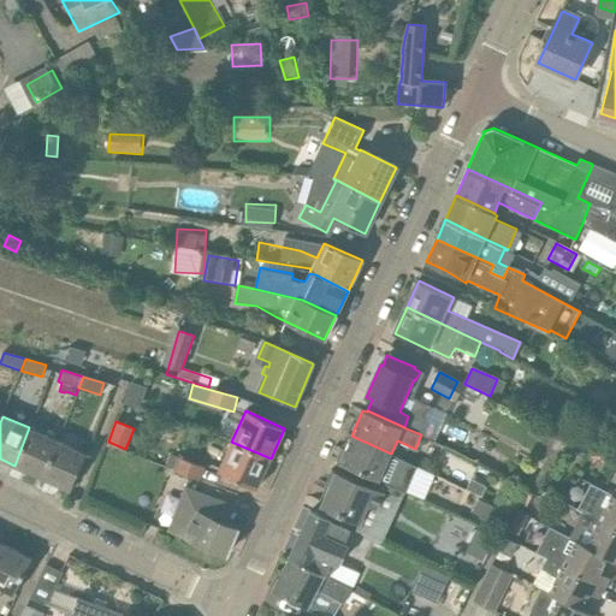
[(42,478),(60,442),(29,427),(15,466),(42,478)]
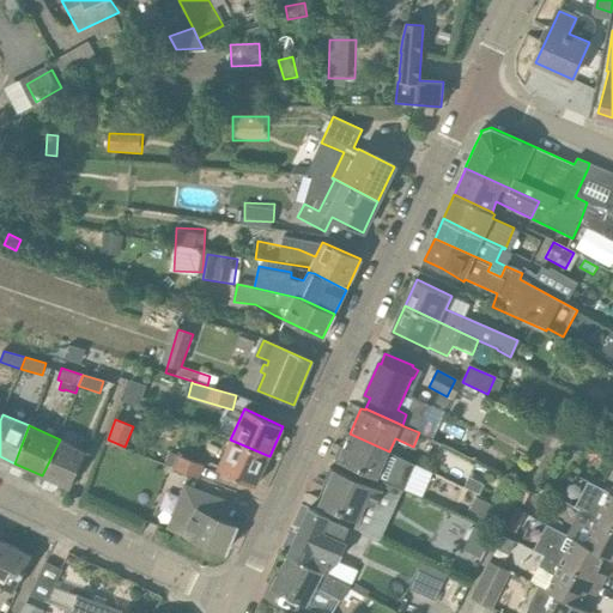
[(378,479),(389,451),(350,434),(339,461),(378,479)]
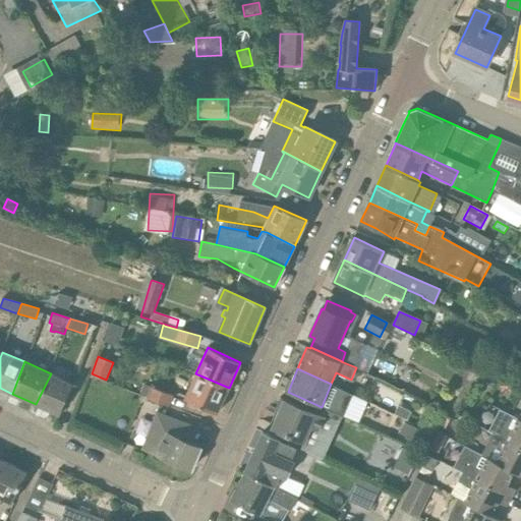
[(473,418),(478,408),(466,401),(480,375),(467,368),(457,387),(462,389),(452,408),(460,412),(461,411),(473,418)]
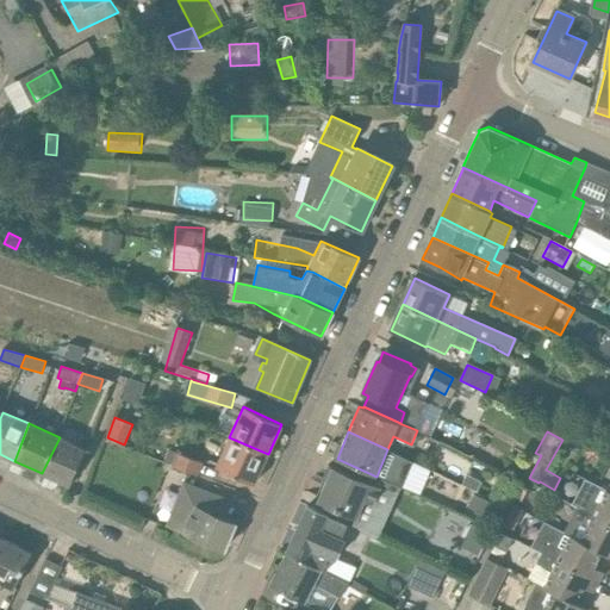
[(69,486),(86,449),(60,437),(42,473),(69,486)]
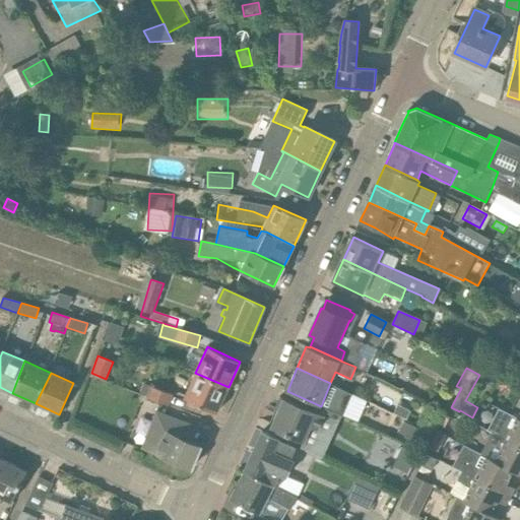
[(216,413),(229,387),(195,373),(184,398),(216,413)]
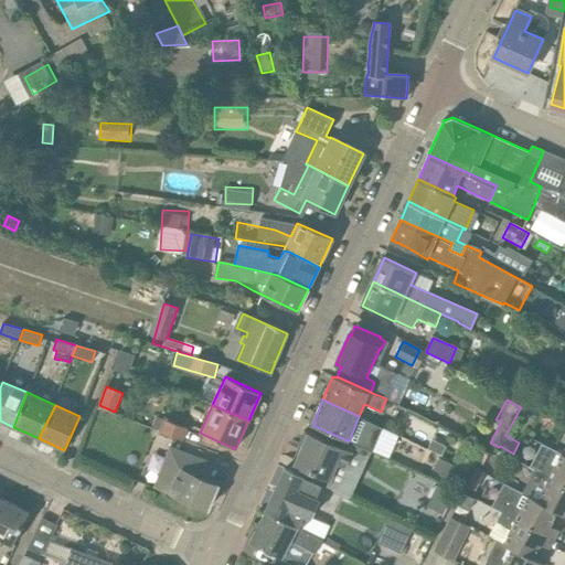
[(183,441),(188,428),(140,411),(135,422),(183,441)]
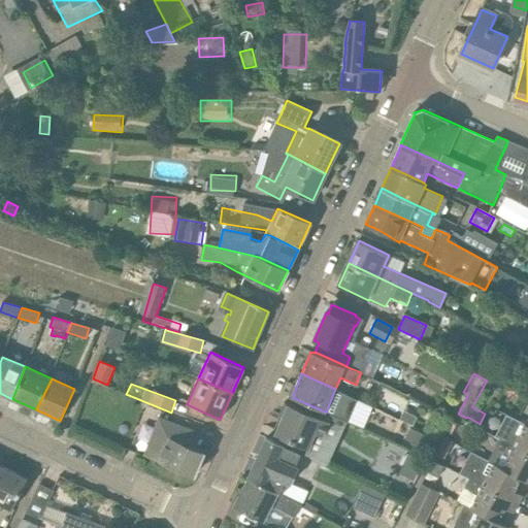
[(326,413),(292,397),(291,398),(307,404),(304,413),(288,405),(275,434),(307,449),(307,451),(330,460),(349,419),(332,411),(330,415),(326,413)]
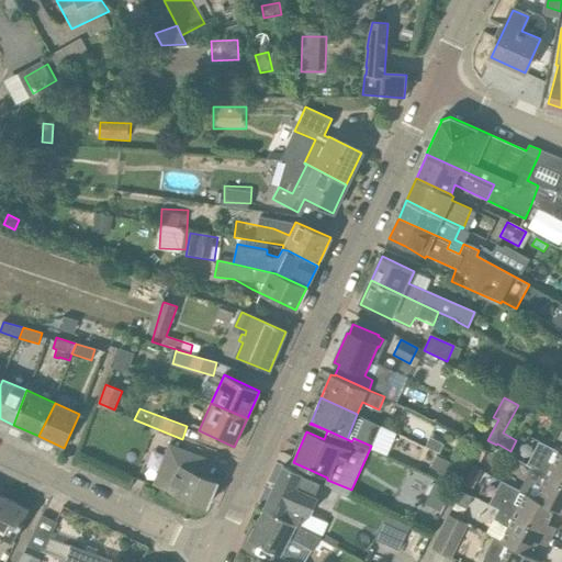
[(561,444),(558,451),(543,445),(536,458),(531,468),(561,483),(561,444)]
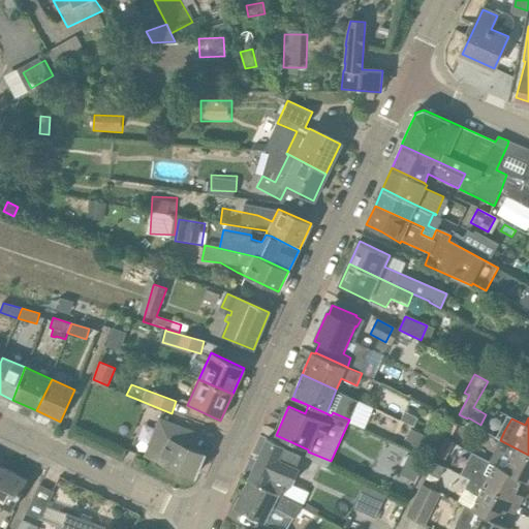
[(195,476),(205,455),(193,449),(199,434),(159,419),(146,455),(161,461),(195,476)]
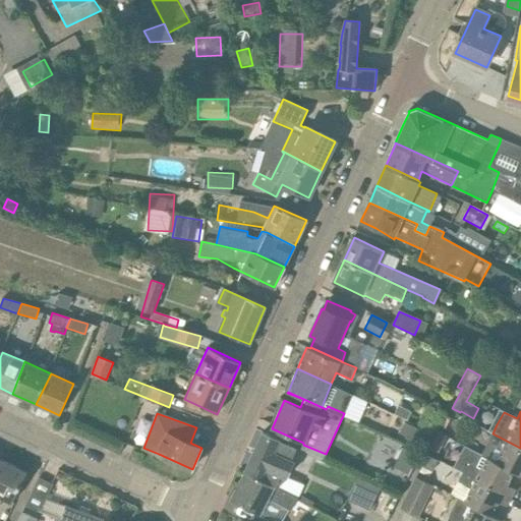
[(408,439),(412,429),(403,425),(399,435),(408,439)]
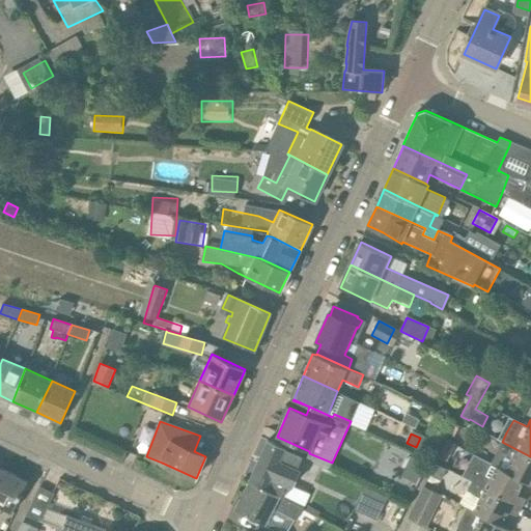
[(292,499),(289,495),(295,482),(288,479),(294,469),(289,467),(296,453),(284,449),(285,448),(268,441),(250,479),(294,503),(295,502),(318,516),(324,508),(296,494),(292,499)]
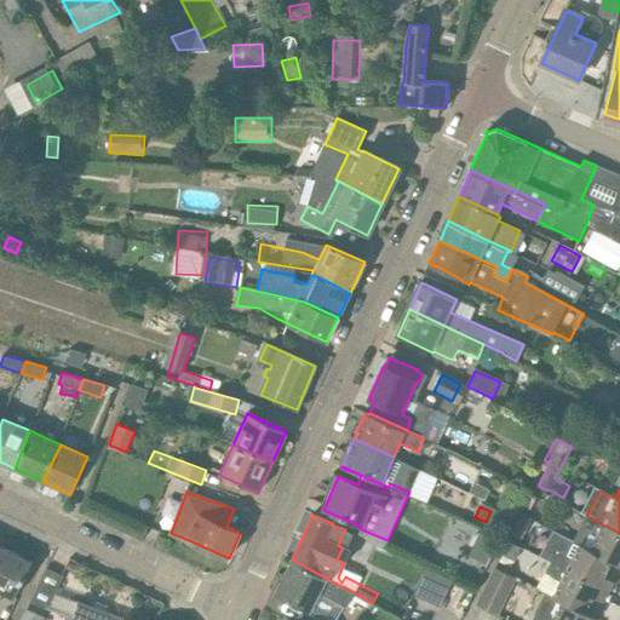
[(619,533),(586,516),(580,527),(596,535),(589,550),(589,551),(610,562),(610,563),(619,567),(619,533)]
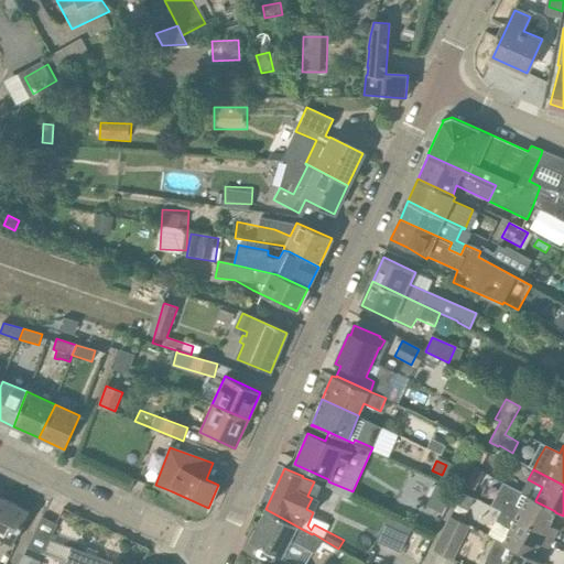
[(473,491),(479,479),(469,474),(464,487),(473,491)]
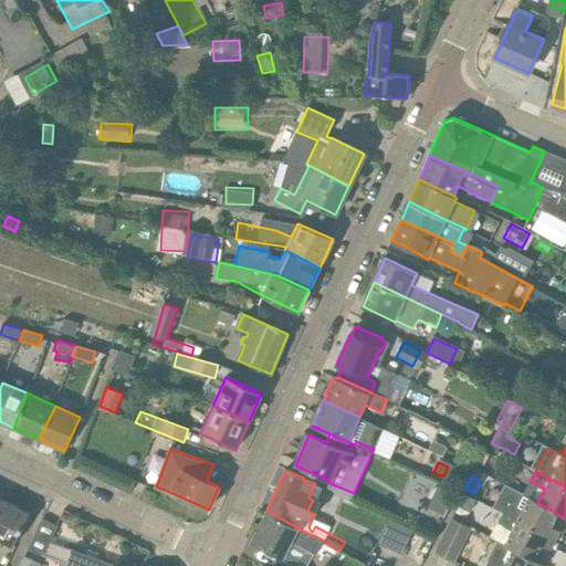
[(469,512),(475,499),(465,493),(459,506),(469,512)]
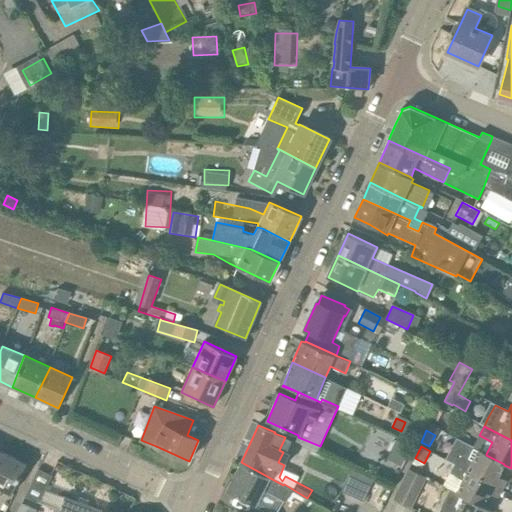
[(504,464),(486,455),(486,454),(478,450),(471,463),(458,456),(453,465),(501,490),(506,481),(498,477),(504,465),(504,464)]
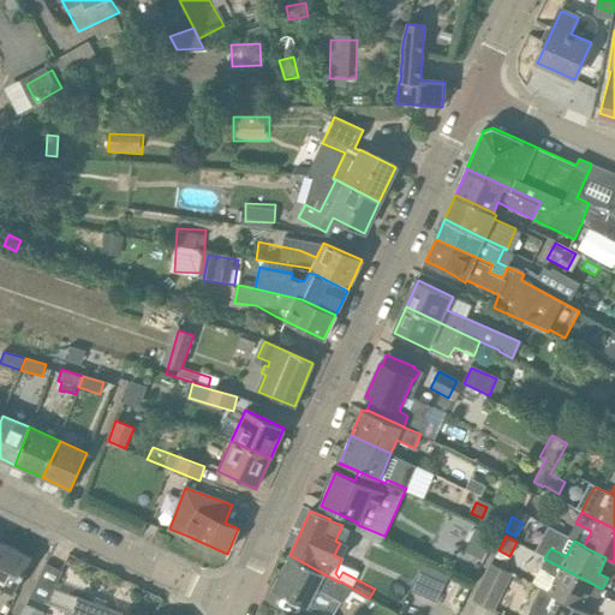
[(0,587),(13,595),(33,557),(5,544),(0,555),(0,587)]
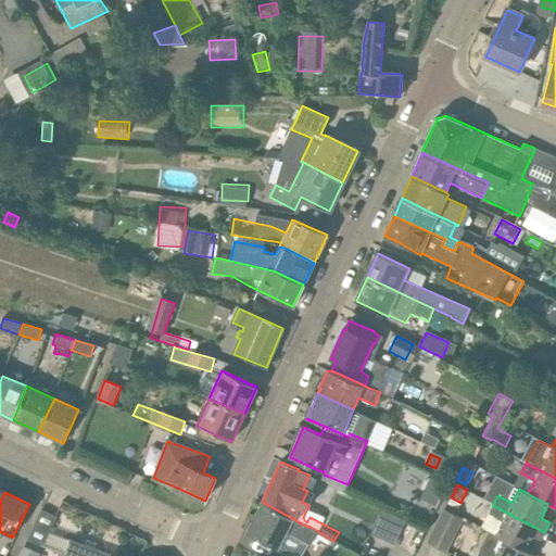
[(307,527),(262,502),(247,532),(263,541),(269,530),(285,539),(287,532),(310,545),(317,533),(333,542),(333,541),(308,526),(307,527)]
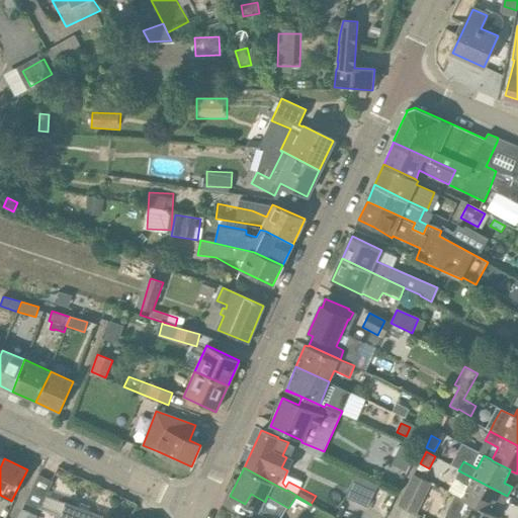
[(503,505),(507,496),(458,470),(454,480),(467,487),(461,500),(469,504),(488,513),(495,500),(503,505)]
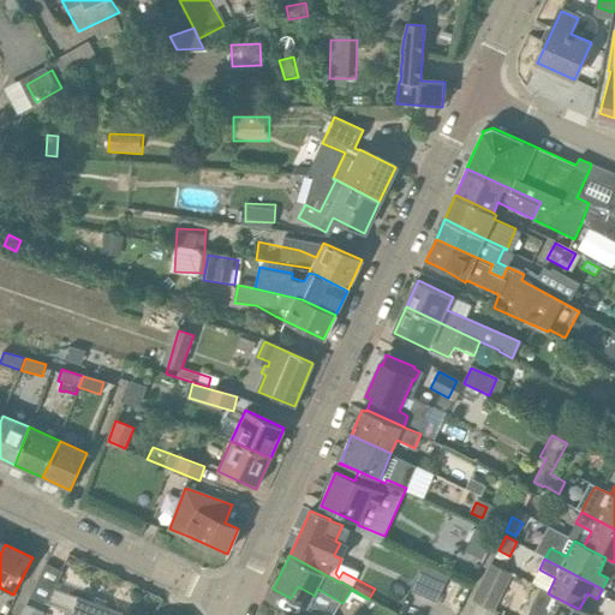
[(47,605),(48,603),(64,573),(47,565),(30,598),(47,605)]
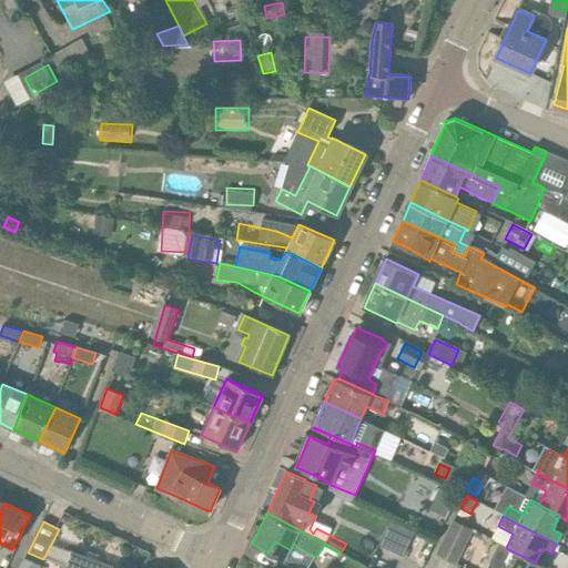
[(454,565),(472,531),(454,521),(436,556),(454,565)]
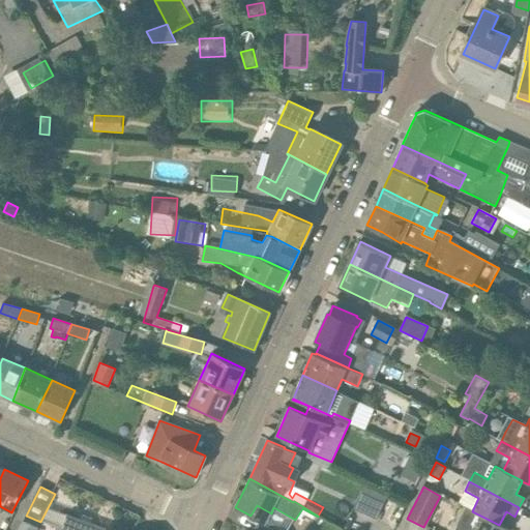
[(362,490),(353,511),(376,522),(385,499),(362,490)]
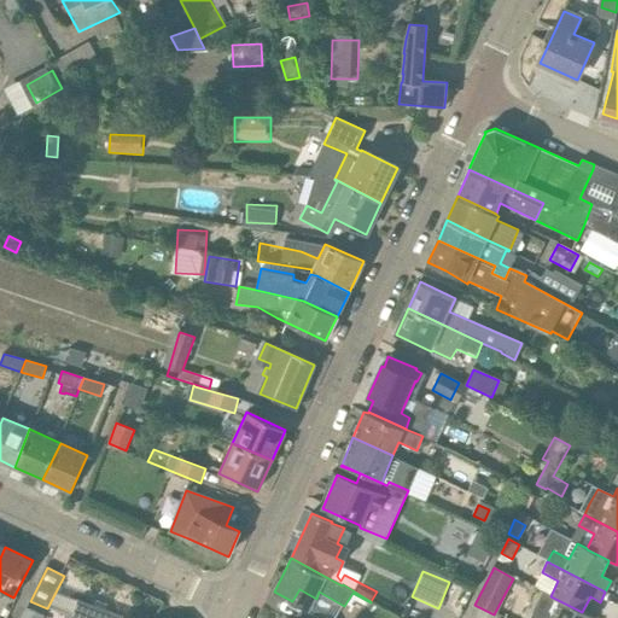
[(130,617),(77,600),(70,617),(73,617),(130,617)]
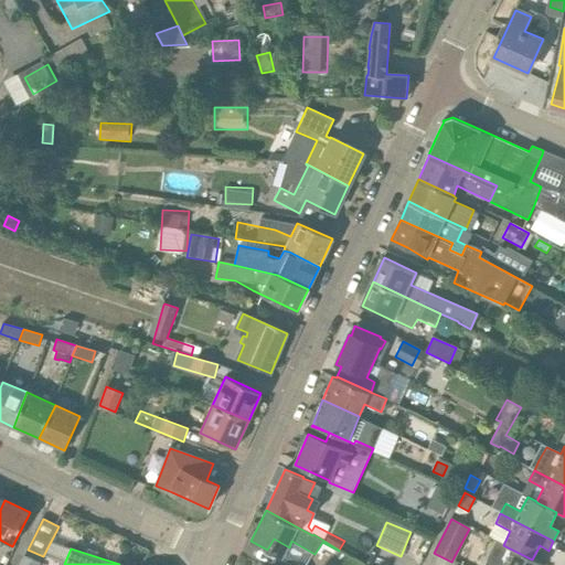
[(532,560),(512,550),(504,563),(490,555),(484,564),(540,564),(541,564),(532,560)]
